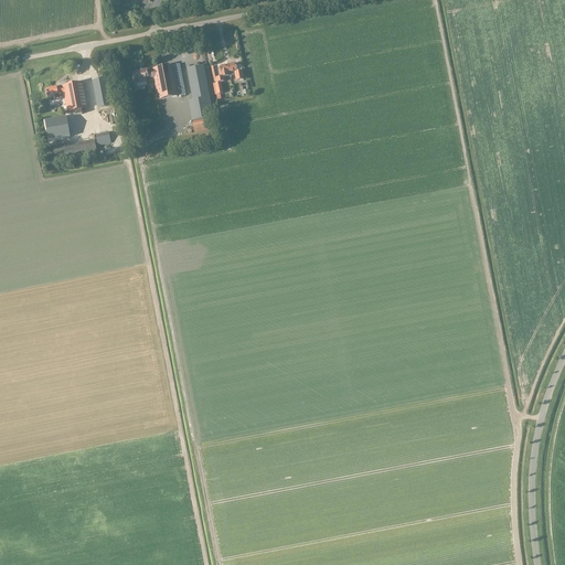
[(158,100),(185,95),(180,64),(152,70),(152,71),(147,72),(147,71),(136,73),(137,76),(134,76),(136,84),(149,82),(149,78),(155,78),(158,100)]
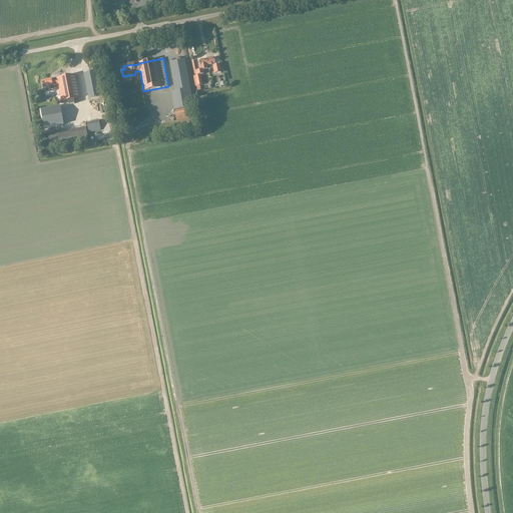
[(206,59),(208,69),(213,68),(214,73),(221,72),(219,64),(215,65),(214,58),(206,59)]
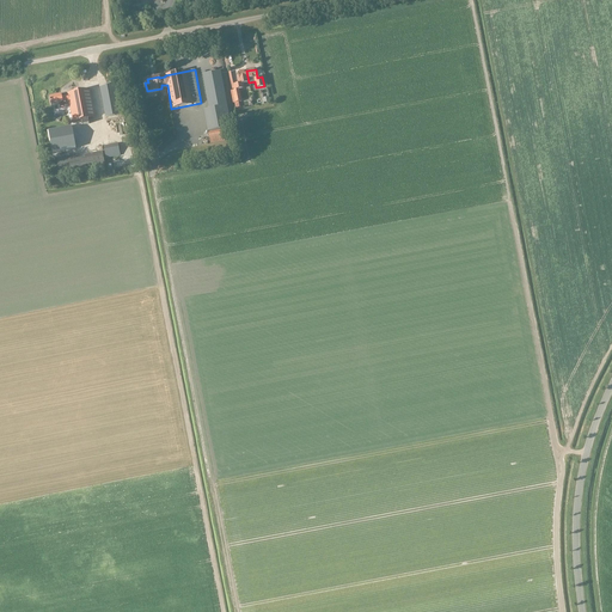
[(243,84),(249,83),(246,71),(238,73),(239,80),(238,80),(239,89),(244,89),(243,84)]
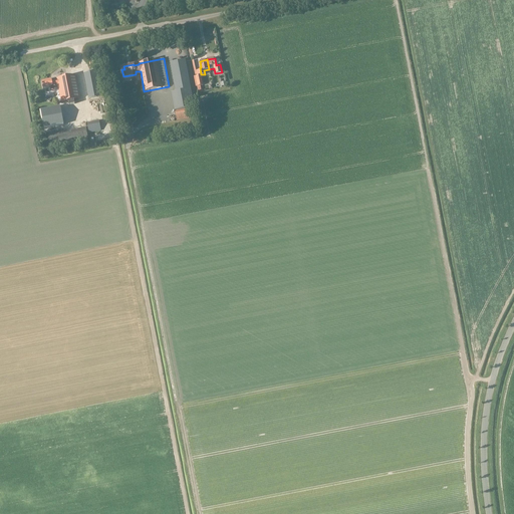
[(187,108),(195,107),(186,60),(170,63),(176,91),(171,92),(177,120),(189,118),(187,108)]
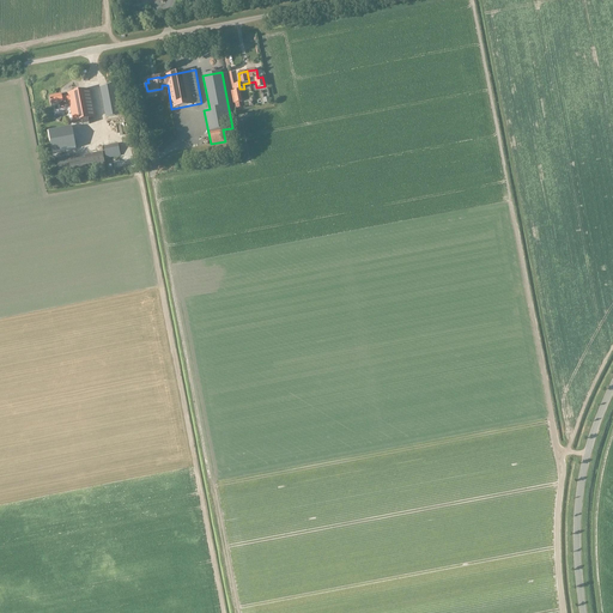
[(105,119),(121,115),(115,85),(101,87),(105,119)]
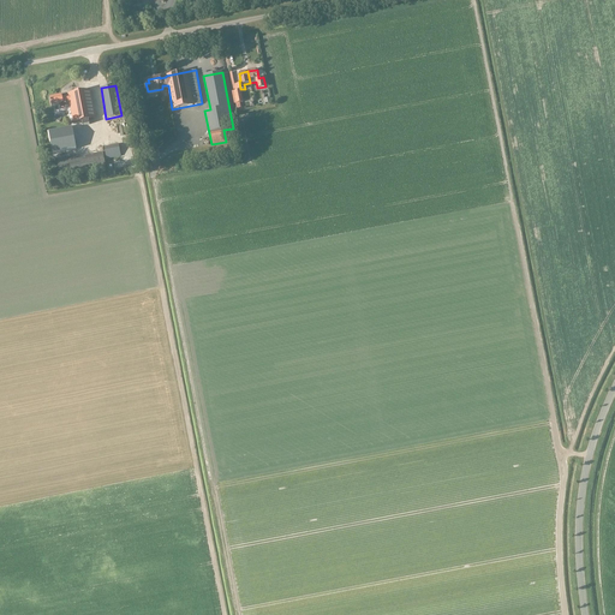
[(60,108),(70,106),(73,123),(95,119),(90,90),(67,95),(69,95),(63,96),(63,95),(49,97),(51,105),(57,103),(57,106),(60,105),(60,108)]
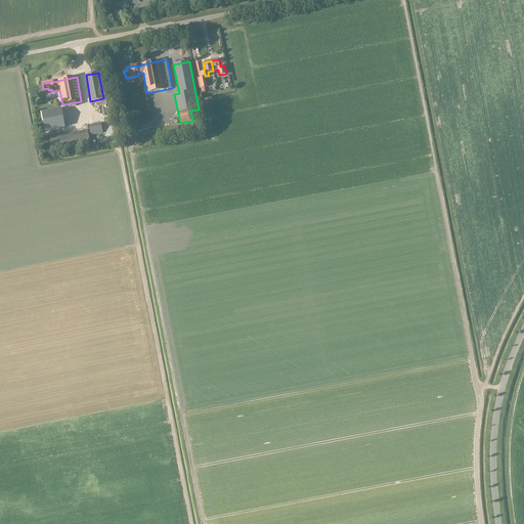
[(61,110),(42,114),(45,131),(66,128),(61,110)]
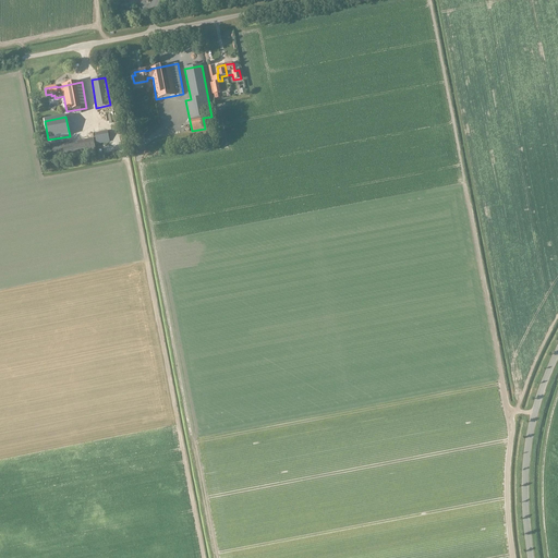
[(97,145),(110,142),(108,131),(95,133),(97,145)]
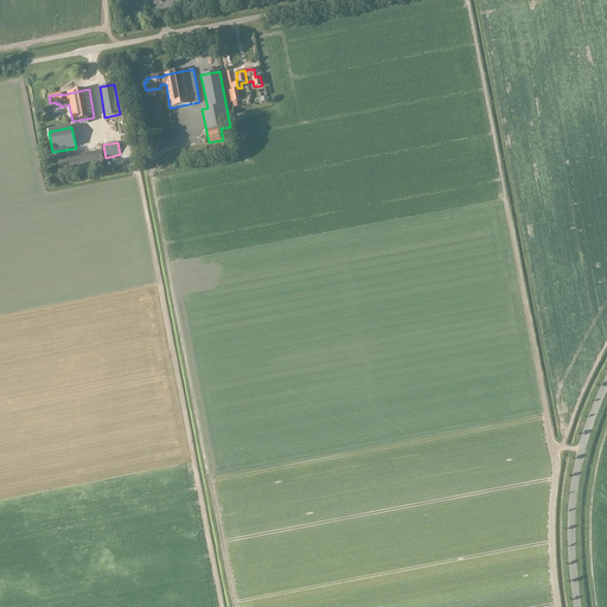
[(59,177),(104,168),(102,151),(57,159),(59,177)]
